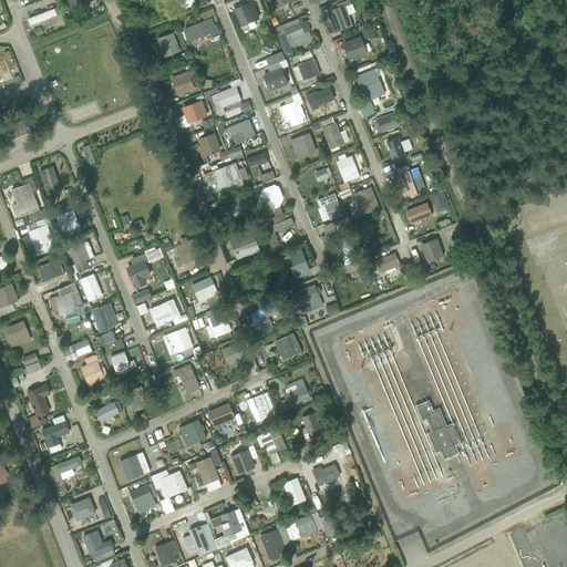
[(83,3),(90,0),(64,0),(69,12),(84,6),(83,3)]
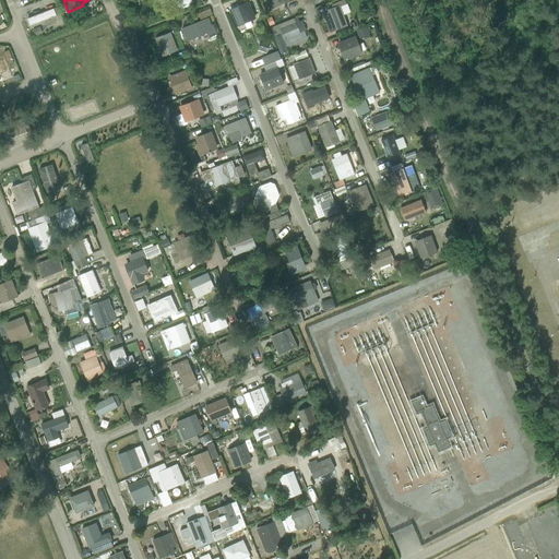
[(192,3),(191,0),(177,0),(176,1),(178,9),(180,8),(181,10),(191,6),(190,3),(192,3)]
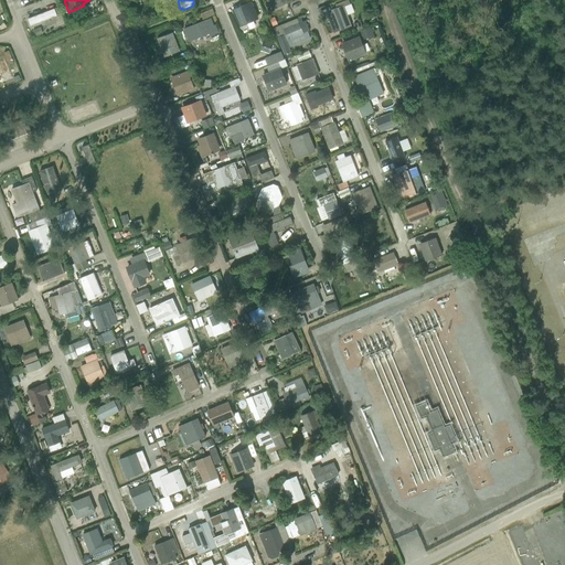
[(267,0),(273,10),(295,1),(294,0),(267,0)]
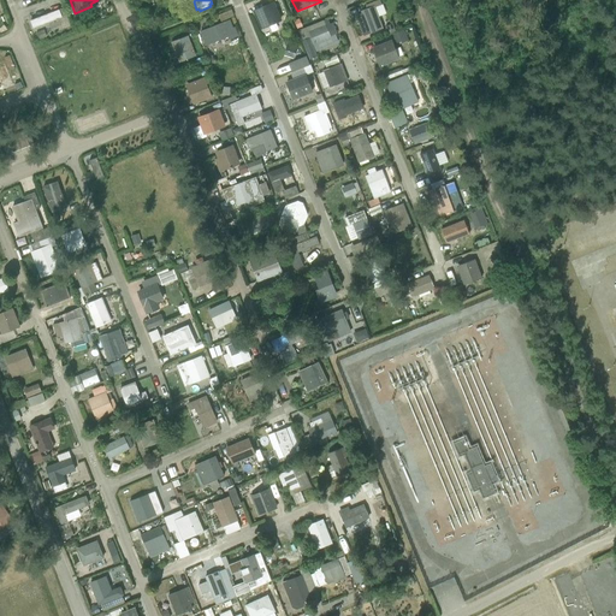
[(363,36),(383,29),(379,17),(386,15),(383,5),(381,5),(380,0),(366,6),(367,9),(360,11),(361,15),(355,16),(363,36)]
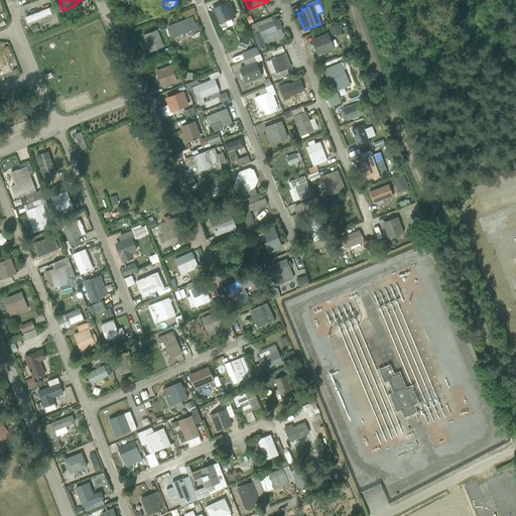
[(218,25),(236,17),(230,2),(212,9),(218,25)]
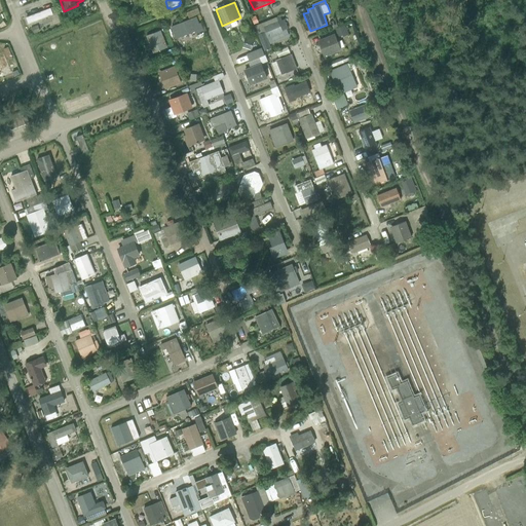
[(50,8),(26,17),(28,25),(52,15),(52,13),(54,12),(52,8),(50,8)]
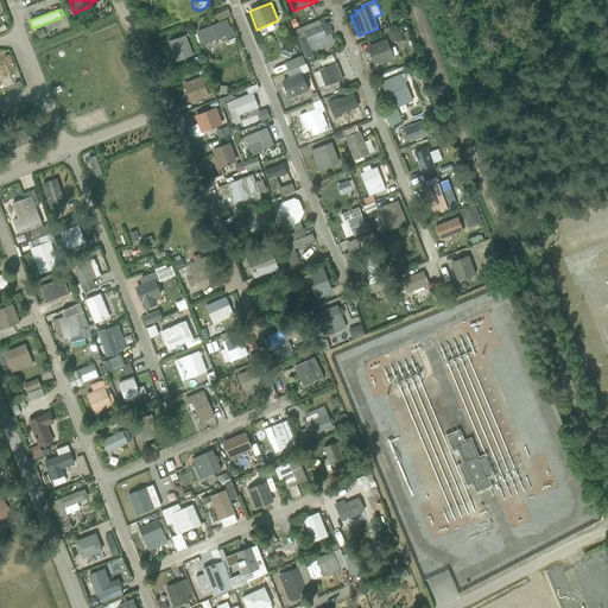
[(311,52),(334,43),(331,35),(333,33),(328,23),(325,25),(323,19),(295,31),(305,59),(314,56),(311,52)]
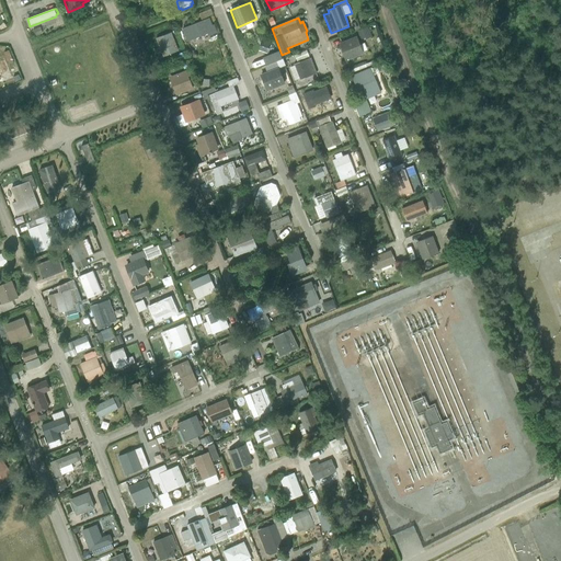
[(187,42),(214,32),(209,19),(183,29),(187,42)]
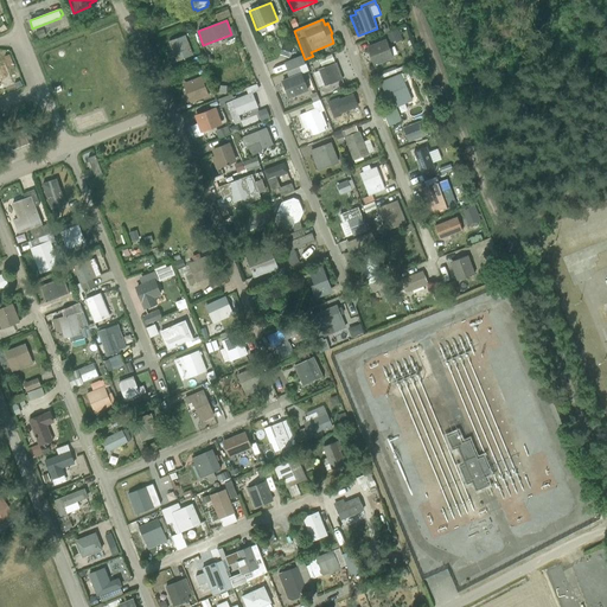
[(390,31),(388,24),(379,26),(382,33),(390,31)]
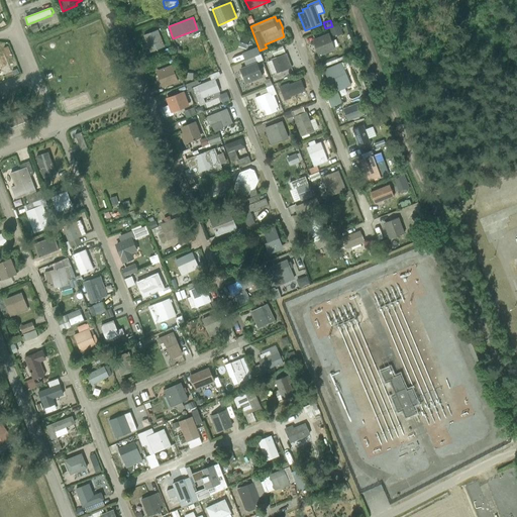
[(337,26),(329,29),(332,36),(340,33),(339,31),(341,30),(339,26),(337,26)]
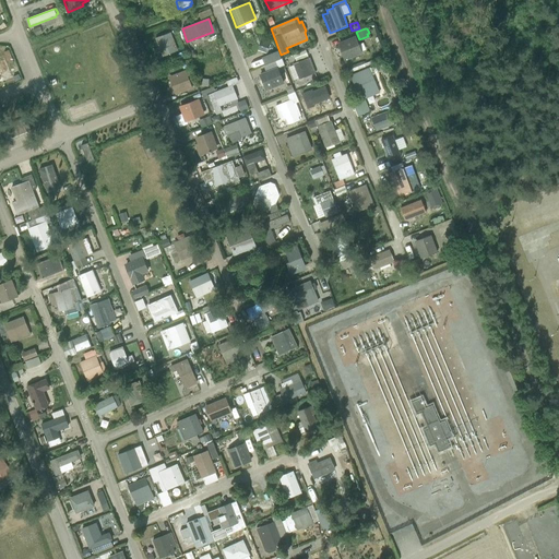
[(162,57),(178,51),(169,33),(154,38),(162,57)]
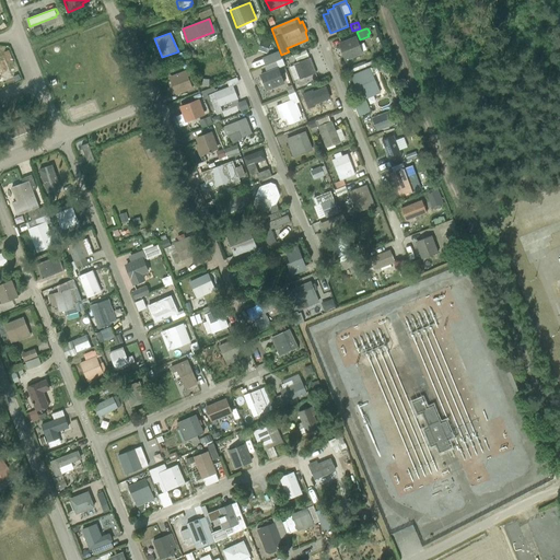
[(345,61),(363,55),(357,36),(337,44),(345,61)]
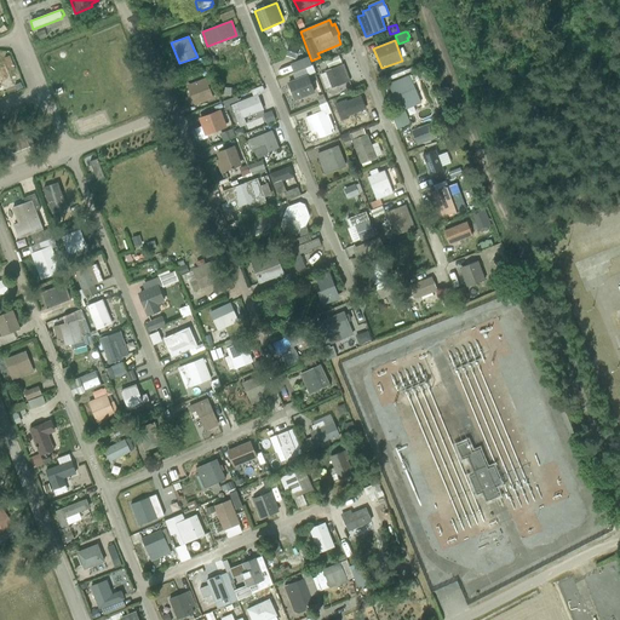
[(288,45),(285,57),(296,61),(300,49),(288,45)]
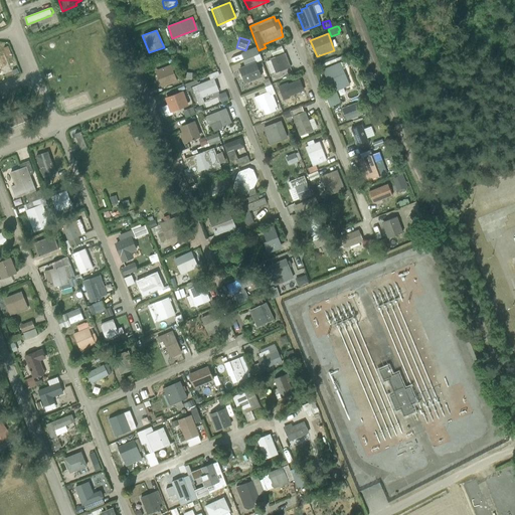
[(243,60),(259,54),(255,47),(240,53),(243,60)]
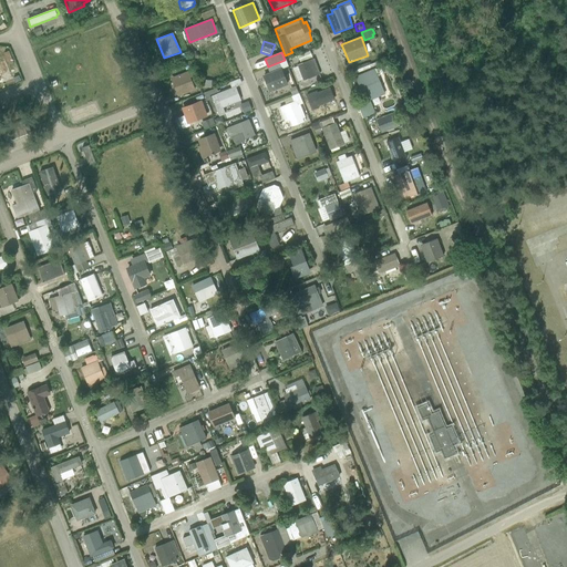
[(300,63),(312,58),(309,52),(297,57),(300,63)]
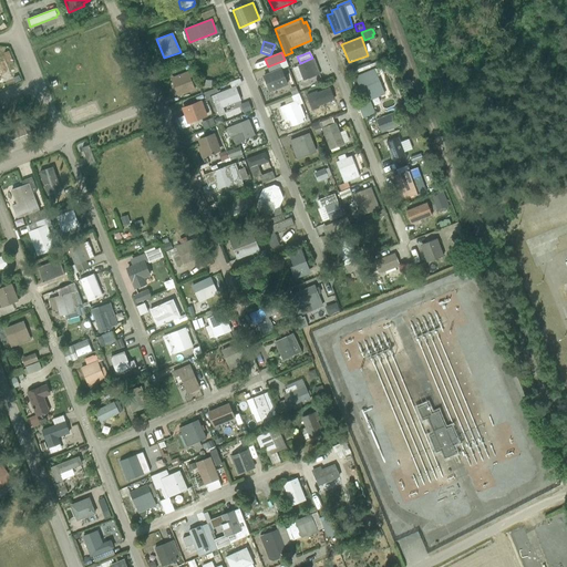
[(320,74),(315,59),(297,65),(297,66),(292,69),(298,82),(302,80),(303,81),(320,74)]
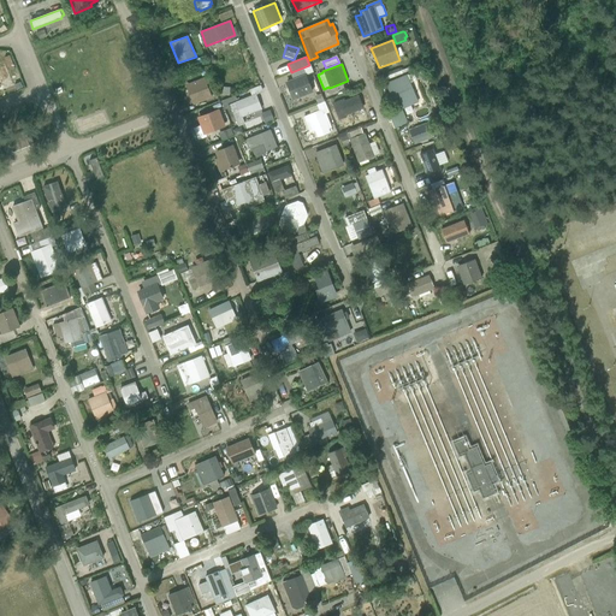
[(292,101),(313,93),(307,76),(313,73),(309,65),(291,72),(290,73),(292,80),(285,82),(288,88),(286,88),(286,90),(288,94),(289,96),(290,95),(292,101)]
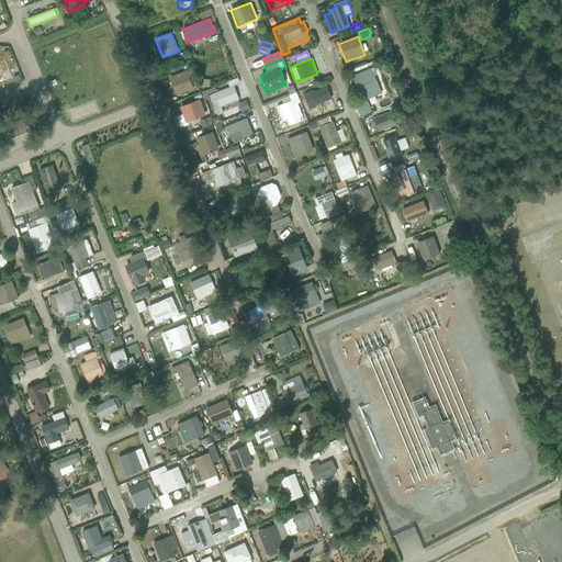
[(184,69),(191,67),(188,60),(182,63),(184,69)]
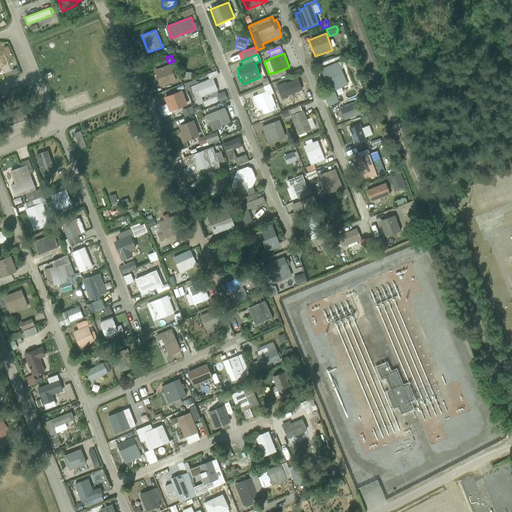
[(335,90),(347,86),(340,69),(346,67),(343,59),(341,60),(340,56),(319,65),(325,80),(330,78),(335,90)]
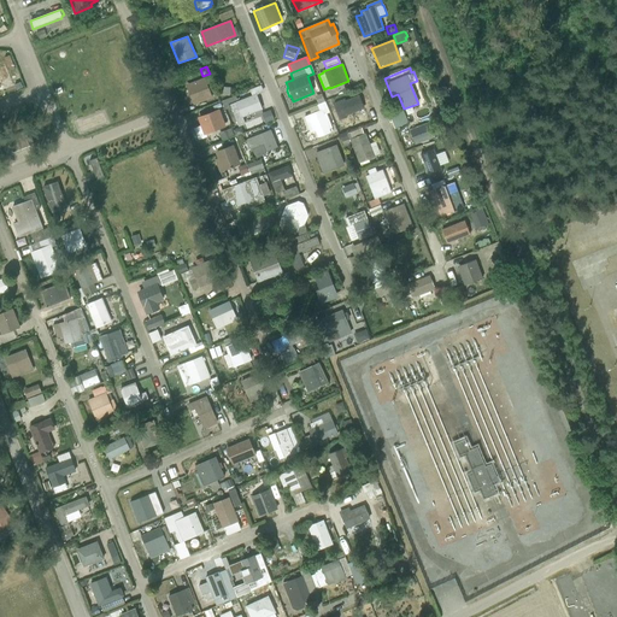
[(194,106),(212,98),(207,84),(210,83),(207,77),(184,86),(194,106)]
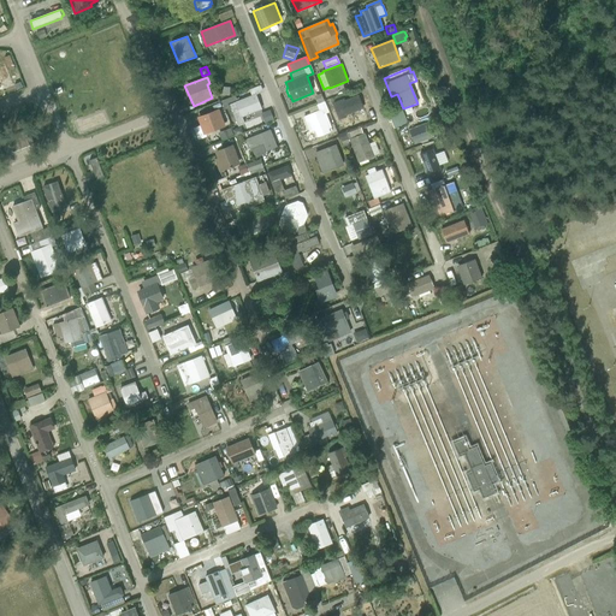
[(218,95),(230,96),(231,88),(219,87),(218,95)]
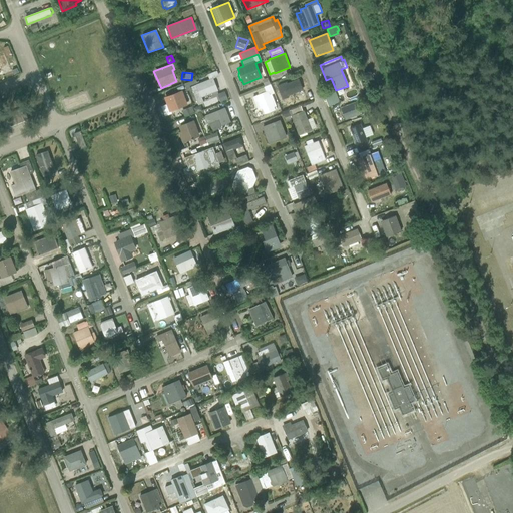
[(201,98),(218,91),(212,78),(190,87),(198,105),(203,103),(201,98)]
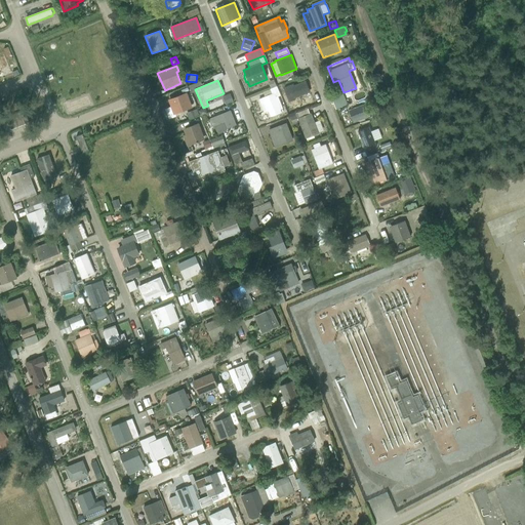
[(202,85),(200,82),(189,86),(192,93),(195,92),(194,88),(202,85)]
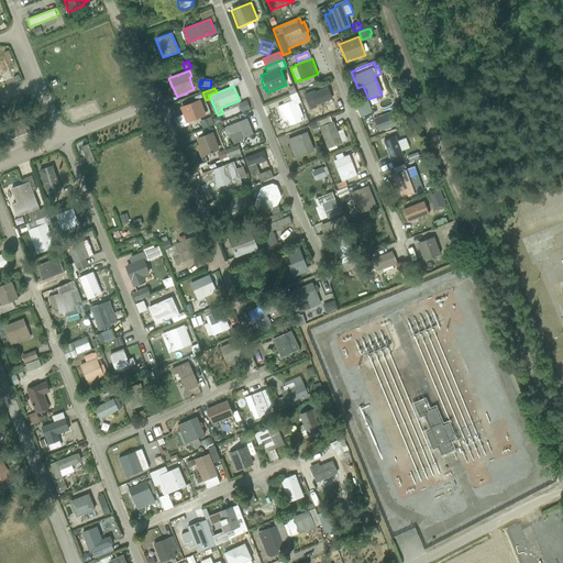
[(316,106),(331,100),(326,88),(315,92),(315,90),(304,95),(313,119),(313,118),(315,120),(320,118),(316,106)]
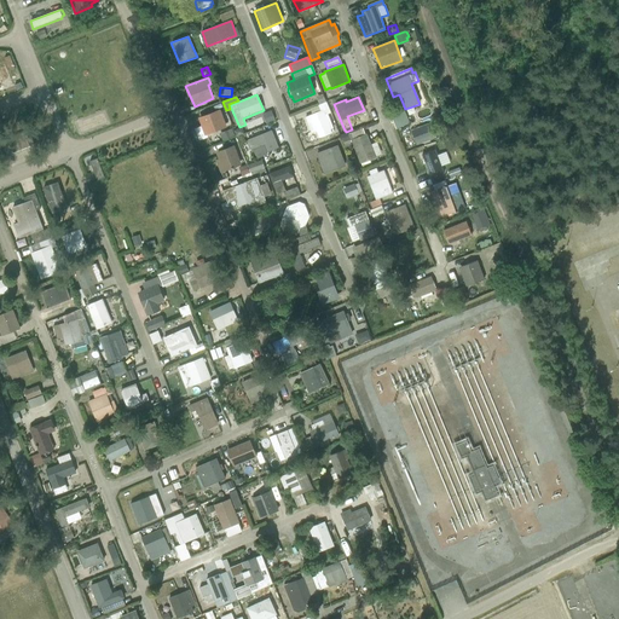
[(318,139),(331,133),(330,129),(333,129),(328,115),(331,114),(327,102),(310,109),(312,115),(305,117),(311,133),(316,132),(318,139)]
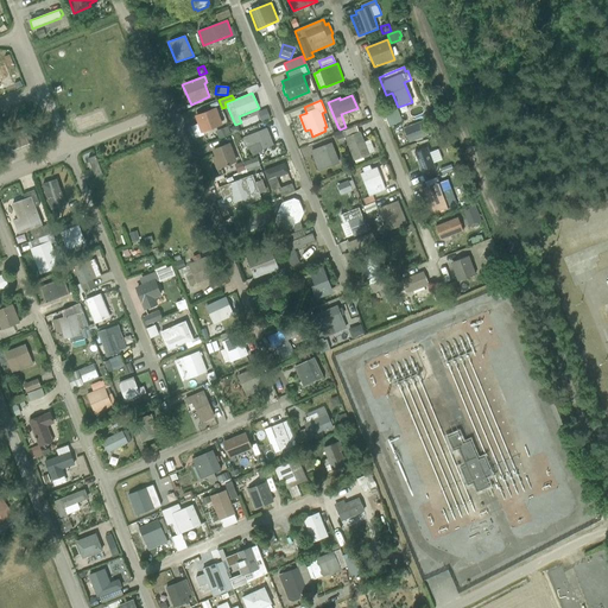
[(201,134),(223,126),(216,108),(194,116),(201,134)]
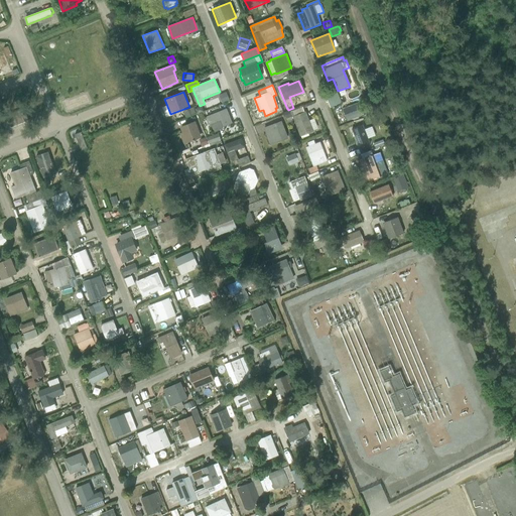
[(222,104),(230,101),(226,92),(219,95),(222,104)]
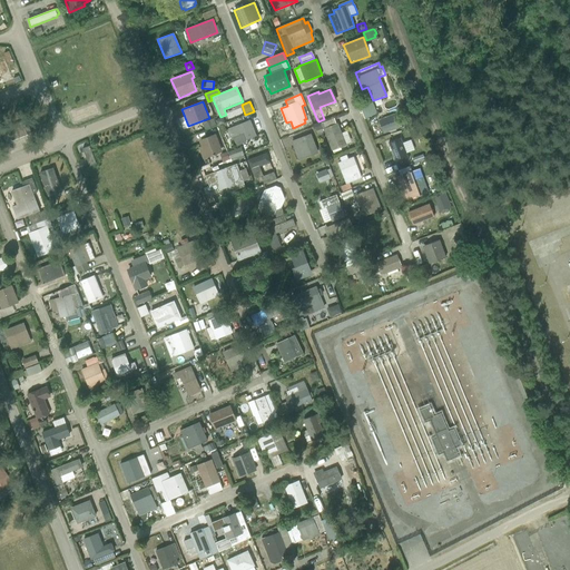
[(375,115),(376,112),(372,102),(360,107),(365,119),(375,115)]
